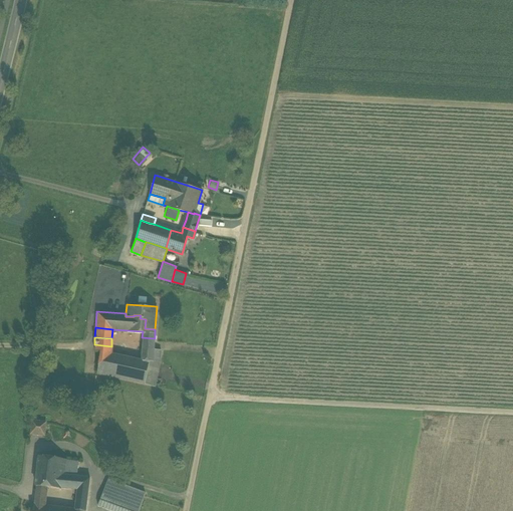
[(154,347),(155,338),(142,337),(142,346),(154,347)]
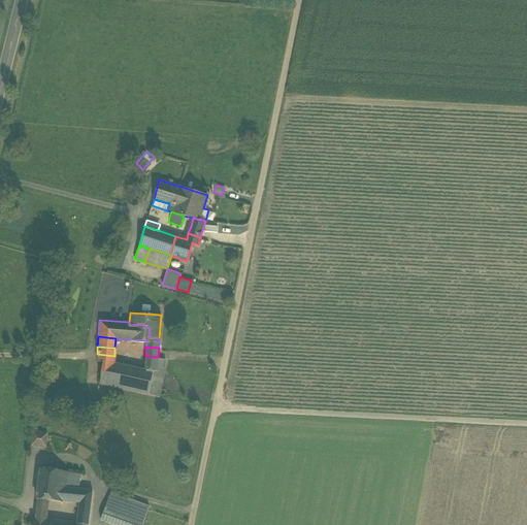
[(157,369),(158,357),(145,356),(144,368),(152,369),(157,369)]
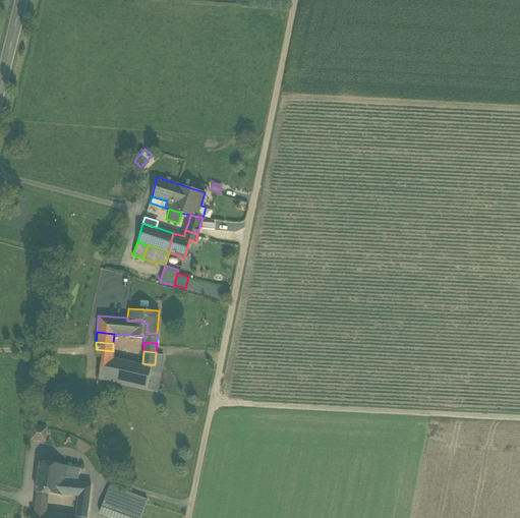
[(97,377),(115,381),(120,358),(112,356),(102,354),(102,356),(97,377)]
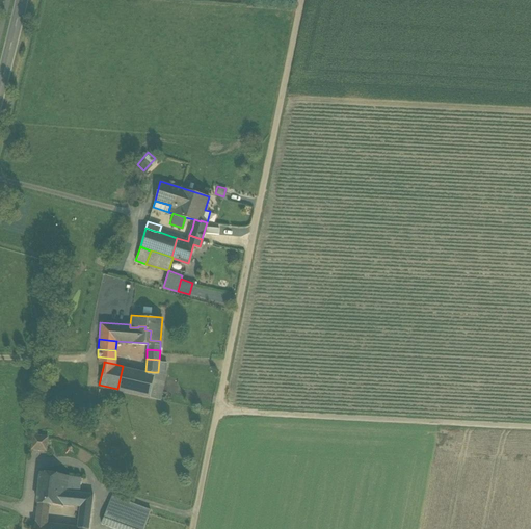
[(145,371),(123,366),(117,389),(122,390),(148,396),(153,372),(145,371)]
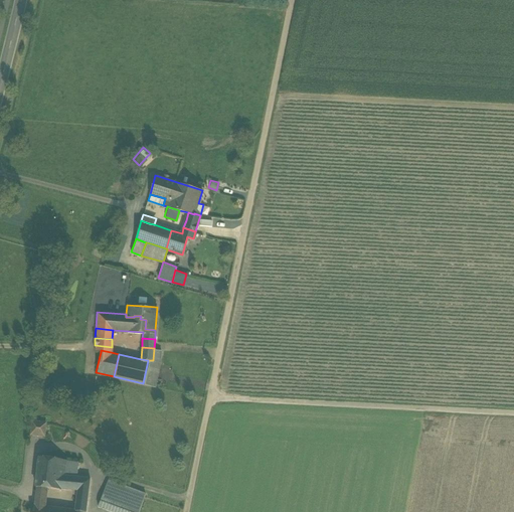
[(159,361),(153,360),(148,360),(143,383),(154,385),(159,361)]
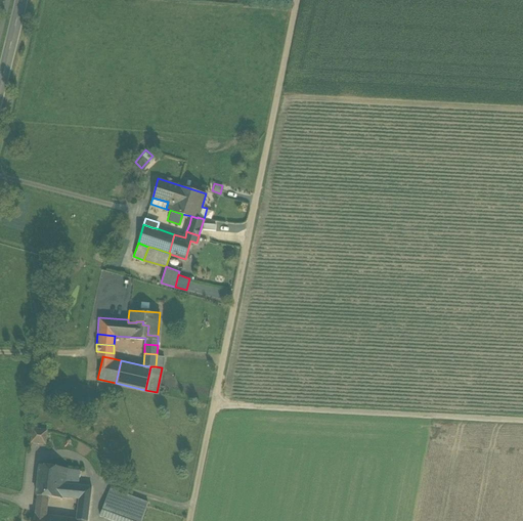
[(84,408),(91,409),(92,398),(85,397),(84,408)]
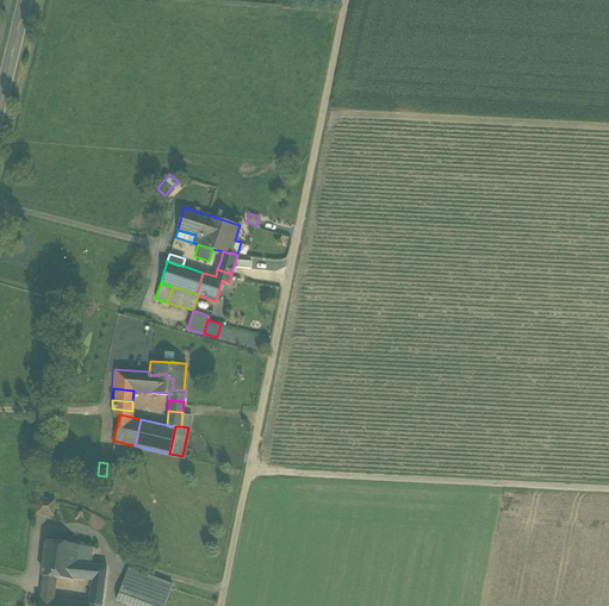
[(36,513),(53,514),(54,499),(38,497),(36,513)]
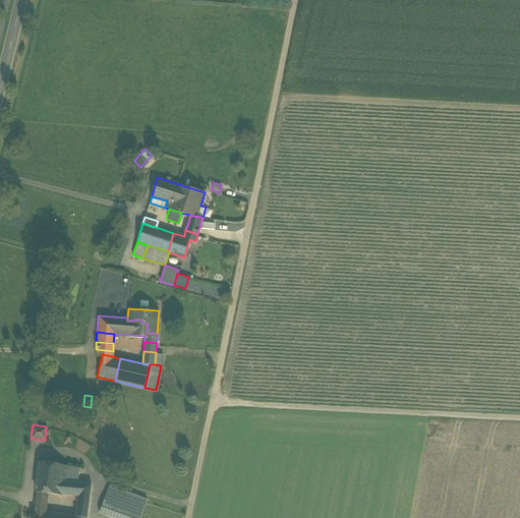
[(48,492),(63,494),(65,480),(66,465),(60,464),(39,462),(36,491),(48,492)]
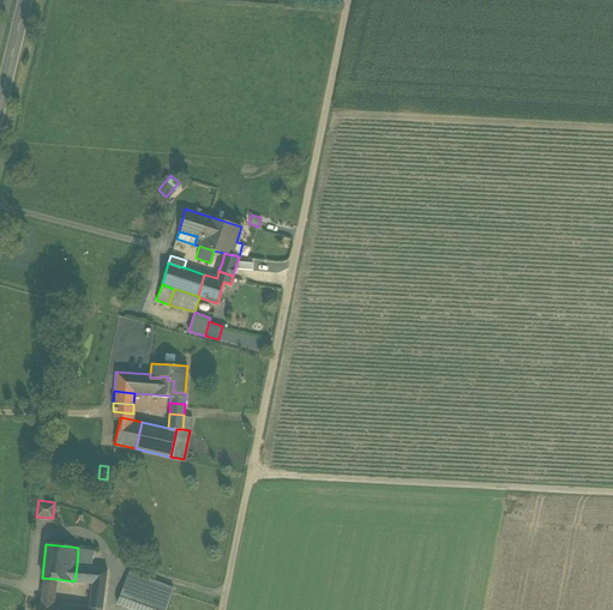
[(92,549),(78,548),(77,566),(91,567),(92,549)]
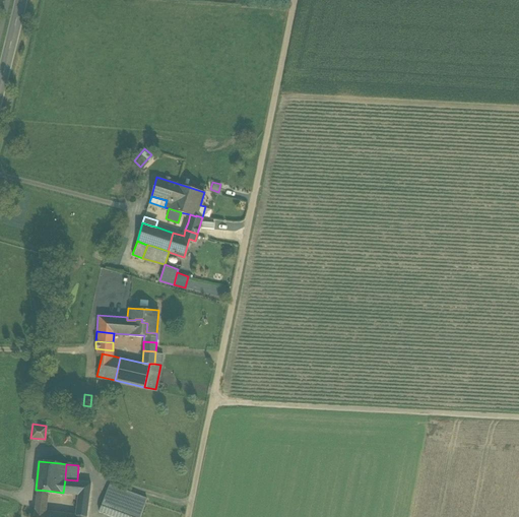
[(77,494),(76,504),(87,506),(90,481),(77,480),(65,479),(63,493),(77,494)]
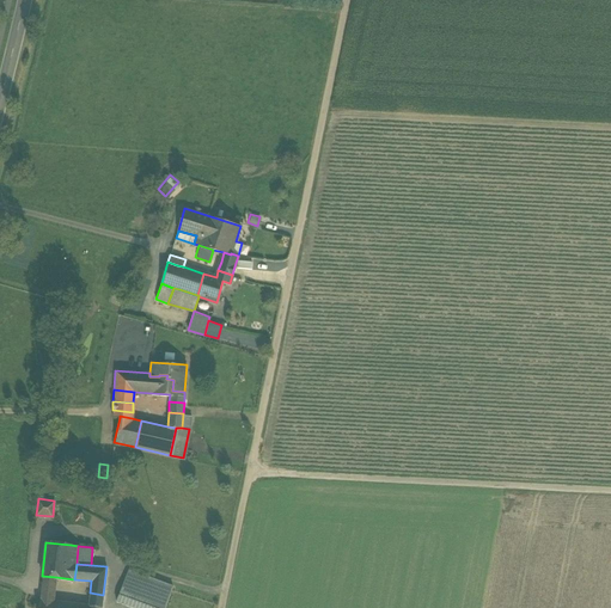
[(128,567),(128,569),(163,582),(158,593),(133,583),(126,601),(141,607),(163,607),(172,584),(128,567)]
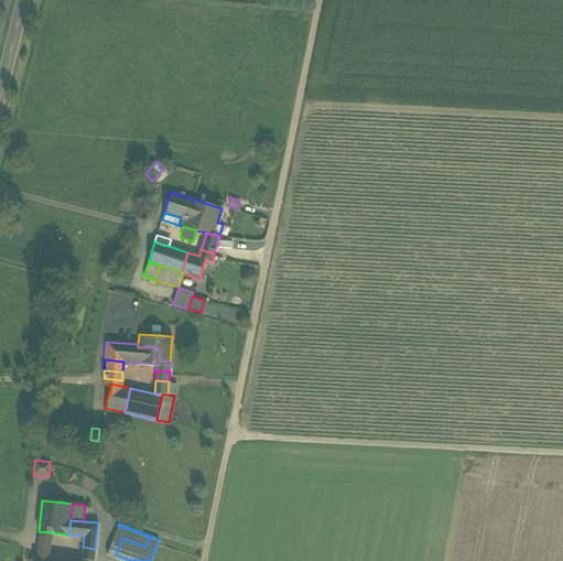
[(122,538),(145,547),(150,537),(118,525),(114,535),(122,538)]
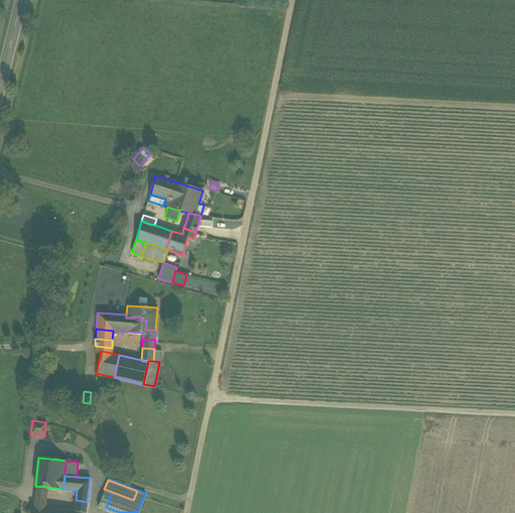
[(45,498),(46,491),(35,489),(34,497),(45,498)]
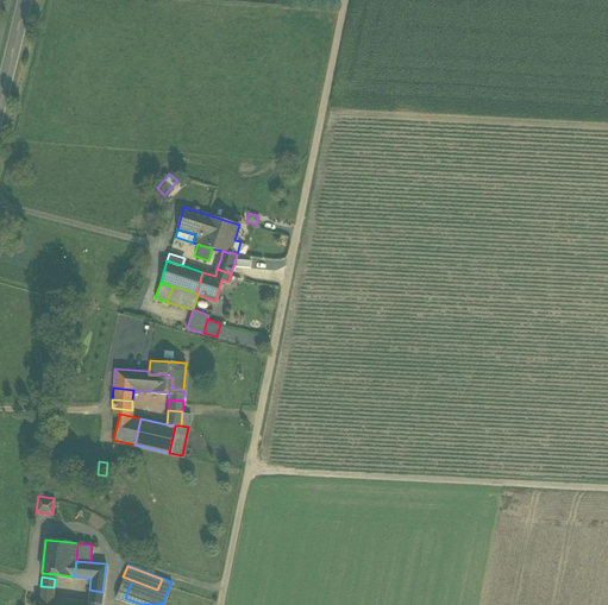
[(116,594),(125,598),(132,580),(123,577),(116,594)]
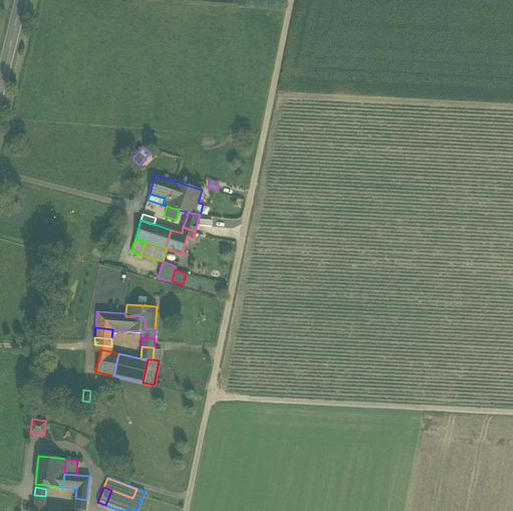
[(44,504),(45,496),(34,495),(33,503),(44,504)]
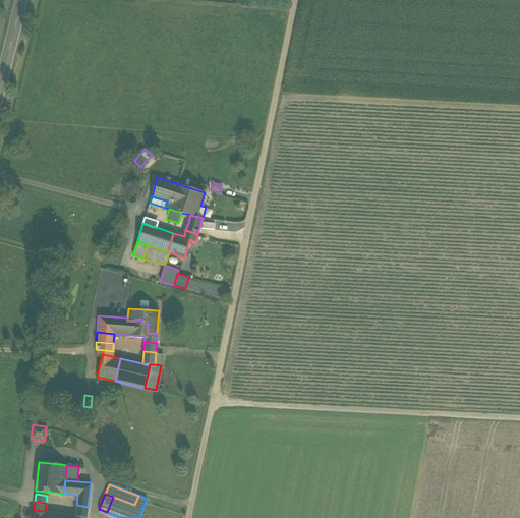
[(76,505),(75,515),(87,517),(88,507),(76,505)]
